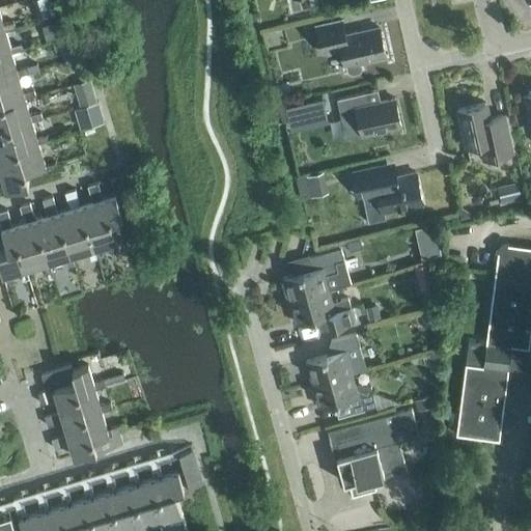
[(3,26),(0,14),(0,32),(5,31),(16,28),(14,23),(3,26)]
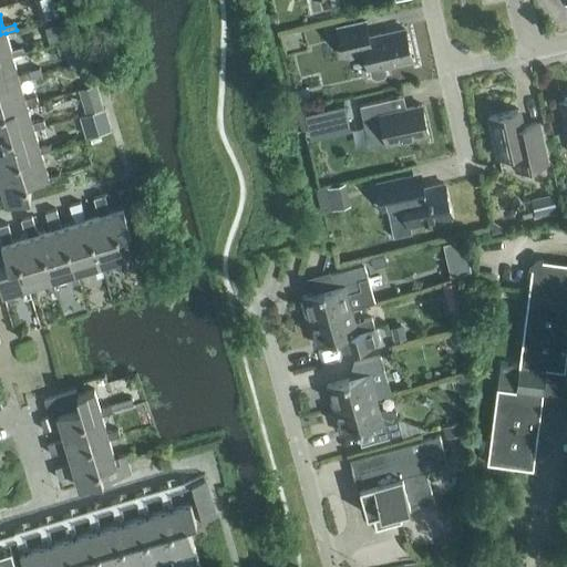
[(368,38),(363,22),(337,29),(342,57),(363,52),(368,70),(369,70),(371,76),(374,80),(382,78),(384,74),(383,66),(411,60),(403,30),(368,38)]
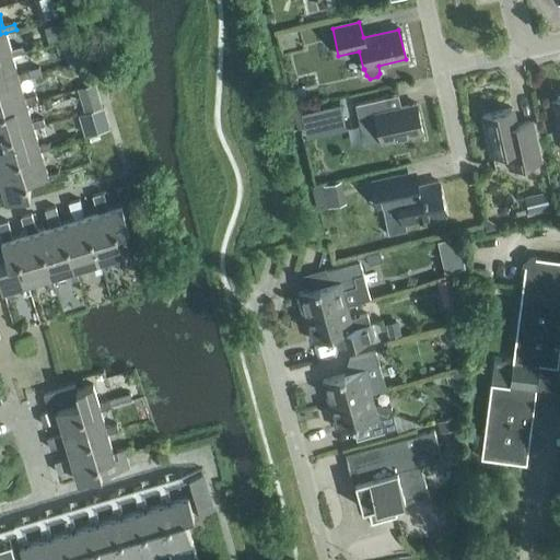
[(0,60),(12,57),(23,54),(22,48),(11,50),(6,33),(0,34),(0,60)]
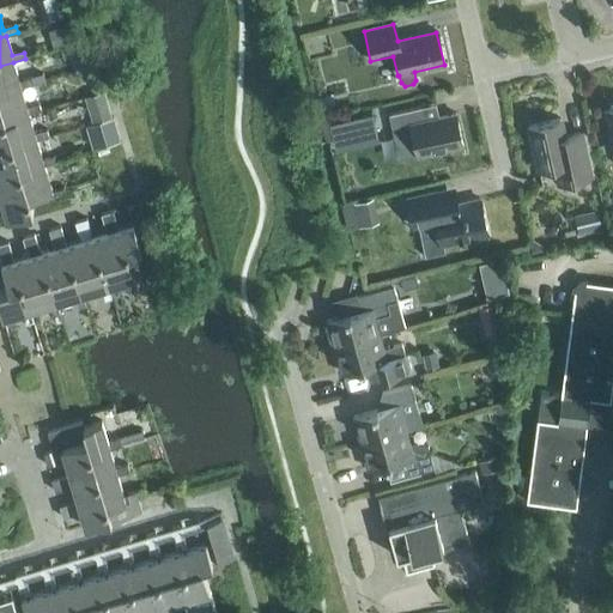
[(65,61),(79,55),(76,43),(72,44),(60,48),(65,61)]
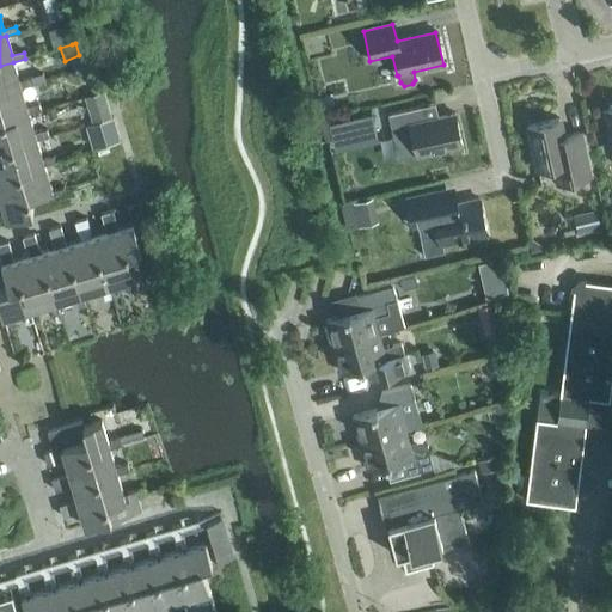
[(0,105),(0,93),(22,89),(34,85),(31,78),(19,81),(13,62),(0,66),(0,108),(1,109),(0,105)]
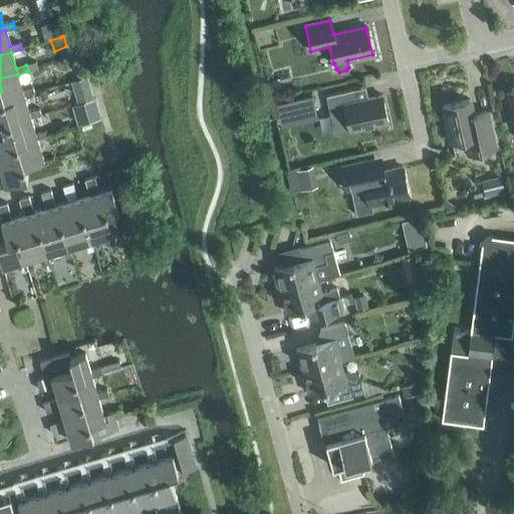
[(4,101),(24,96),(34,93),(32,87),(22,90),(18,74),(0,78),(0,88),(1,91),(0,90),(0,114),(7,112),(4,101)]
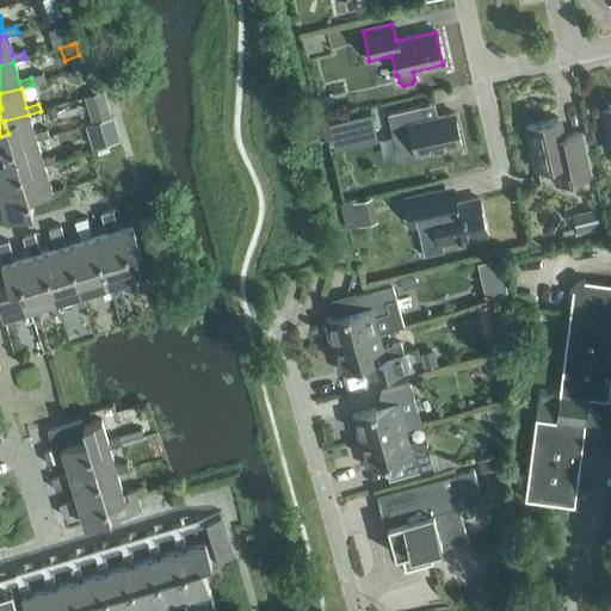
[(112,118),(113,118),(106,93),(86,98),(94,124),(112,118)]
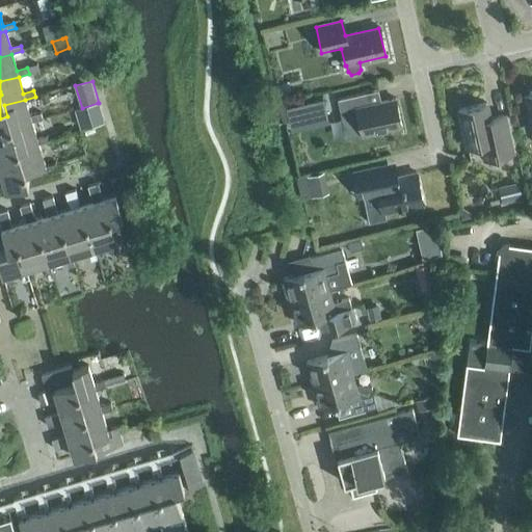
[(377,90),(337,100),(339,112),(345,139),(362,135),(401,127),(395,99),(380,103),(377,90)]
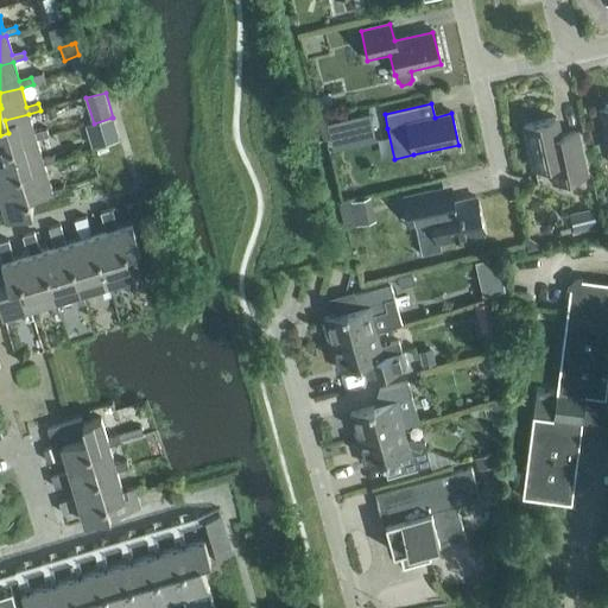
[(329,122),(334,141),(377,132),(372,113),(329,122)]
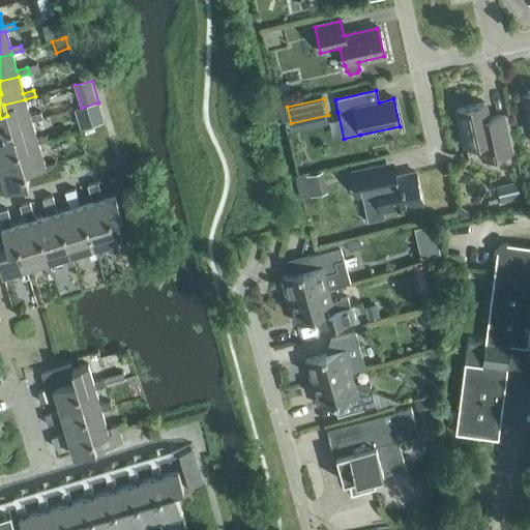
[(10,127),(32,122),(42,119),(40,113),(30,116),(25,99),(4,105),(7,116),(0,118),(0,143),(15,139),(10,127)]
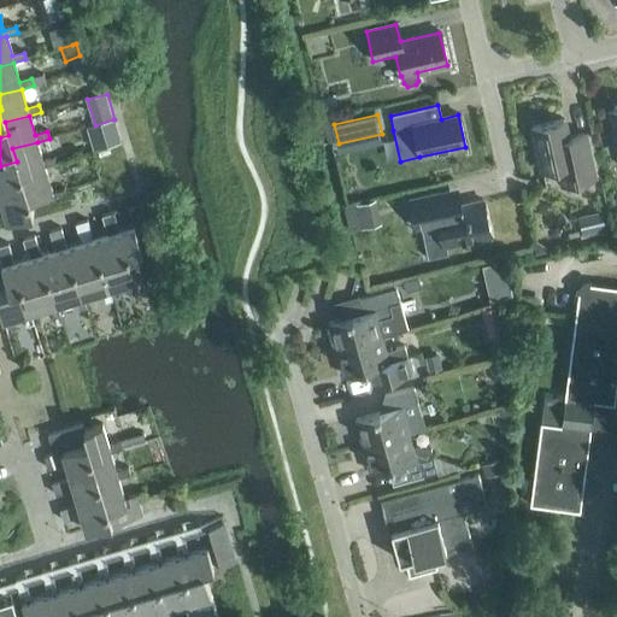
[(113,119),(95,125),(101,148),(121,142),(113,119)]
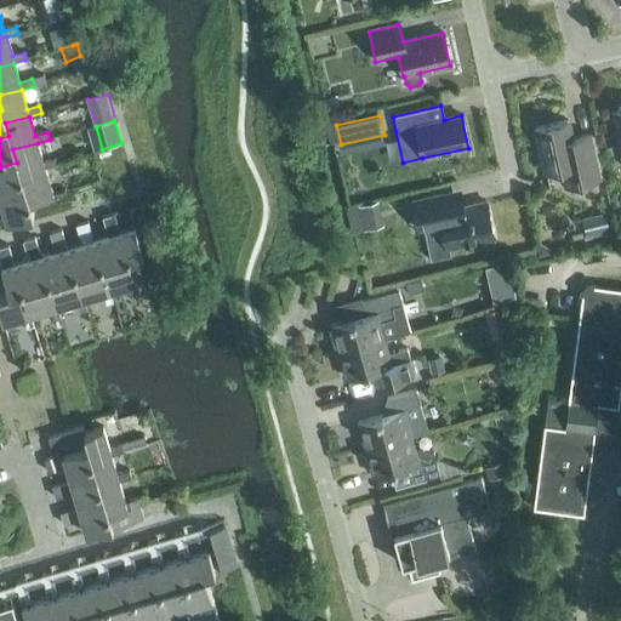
[(570,140),(567,121),(535,129),(545,172),(562,169),(567,187),(597,181),(587,136),(570,140)]
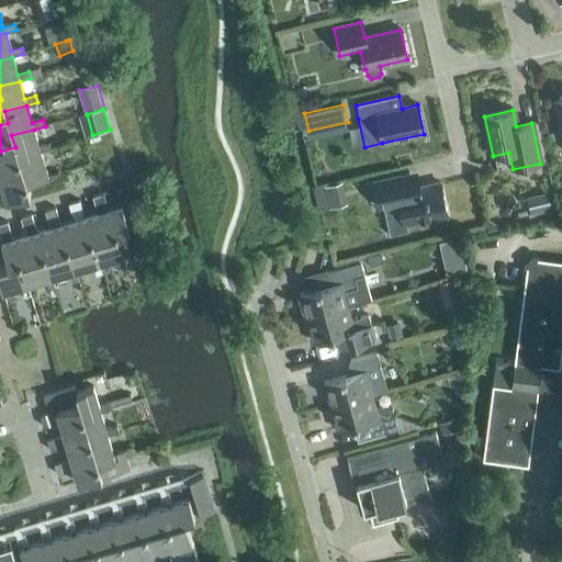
[(38,147),(34,130),(11,135),(15,147),(0,152),(0,178),(22,171),(19,159),(41,154),(38,147)]
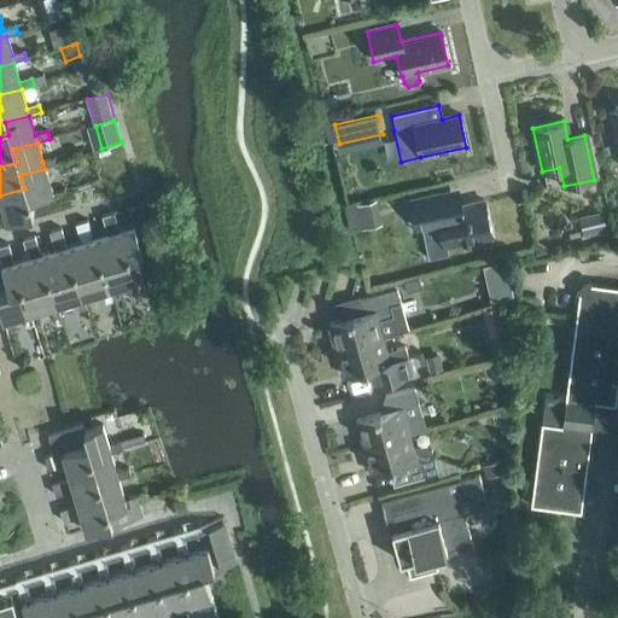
[(24,188),(0,196),(0,199),(7,223),(33,216),(29,202),(64,191),(63,185),(51,188),(45,169),(21,175),(24,188)]
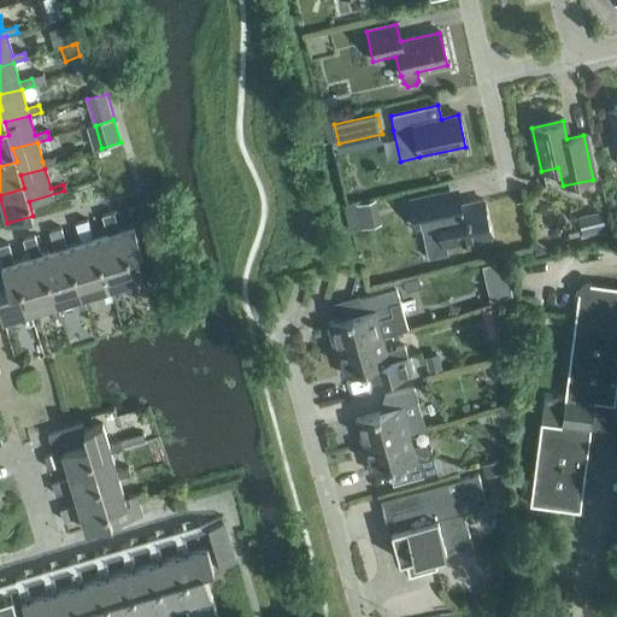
[(462,206),(459,189),(409,200),(415,229),(438,224),(444,247),(491,236),(482,201),(462,206)]
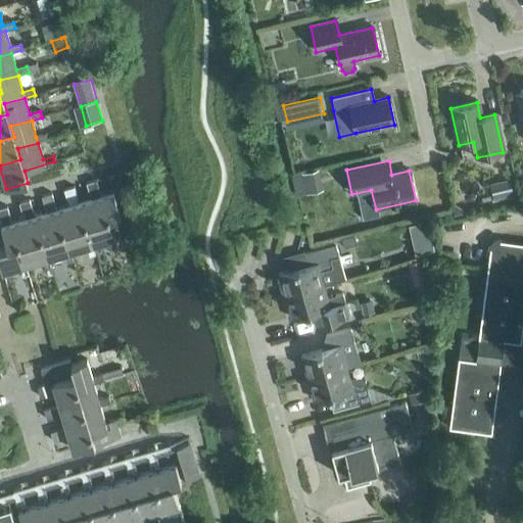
[(323,171),(295,174),(297,192),(325,189),(323,171)]
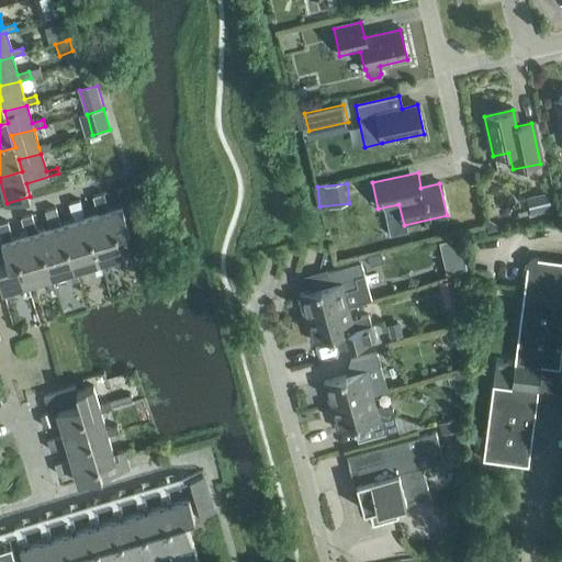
[(551,189),(530,193),(535,212),(555,208),(551,189)]
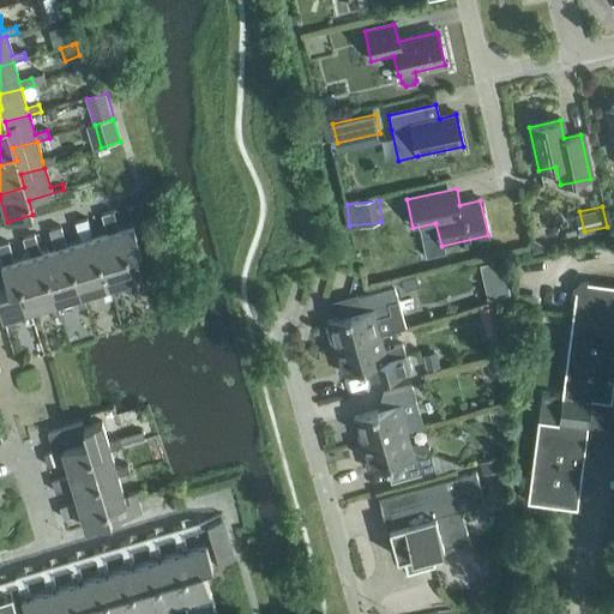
[(104,228),(116,224),(113,212),(101,216),(104,228)]
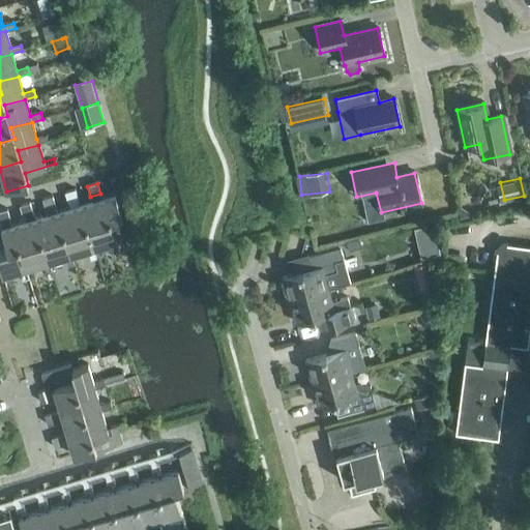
[(67,204),(78,201),(75,189),(64,193),(67,204)]
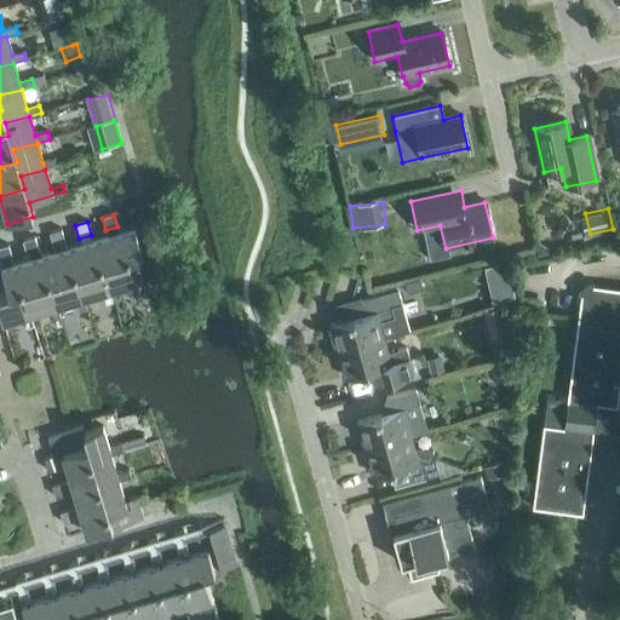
[(173,244),(170,227),(156,229),(160,246),(173,244)]
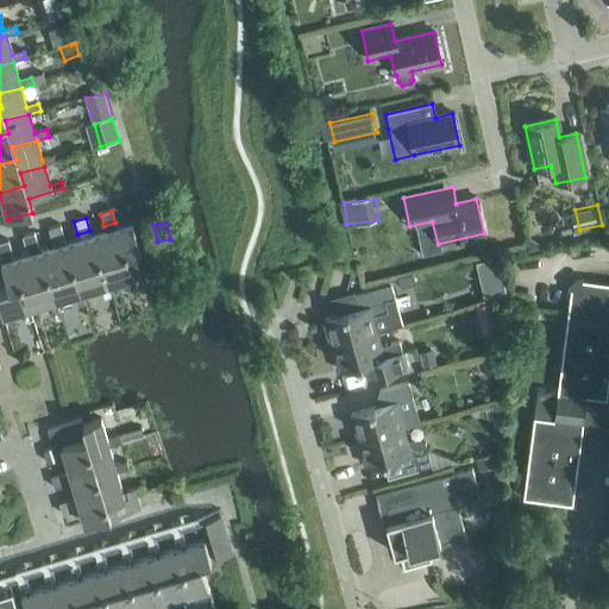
[(100,261),(107,286),(126,280),(130,292),(137,289),(131,269),(126,255),(140,250),(132,224),(106,232),(113,257),(100,261)]
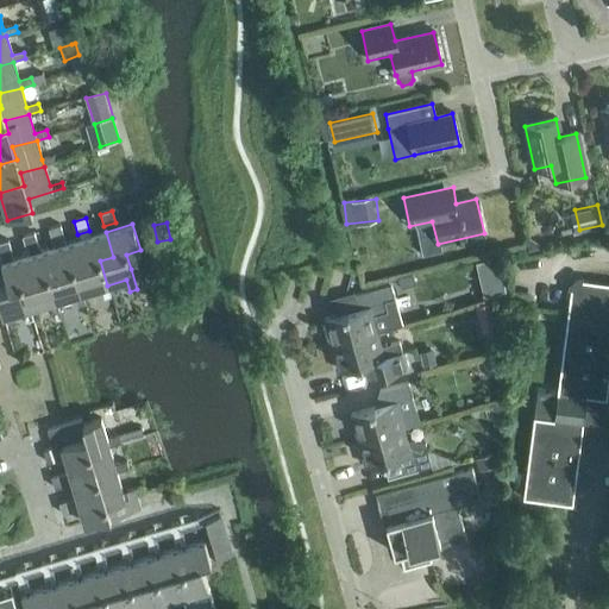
[(52,242),(64,238),(60,226),(48,230),(52,242)]
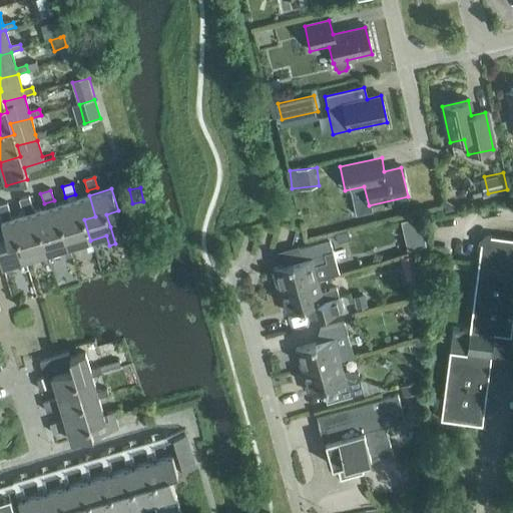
[(93,250),(90,240),(84,219),(95,216),(89,195),(67,202),(73,223),(62,227),(68,246),(85,242),(87,251),(93,250)]
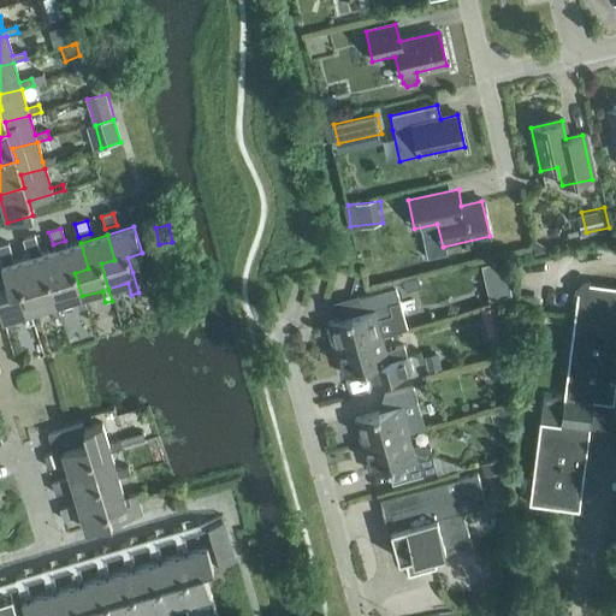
[(27,253),(39,249),(35,236),(23,240),(27,253)]
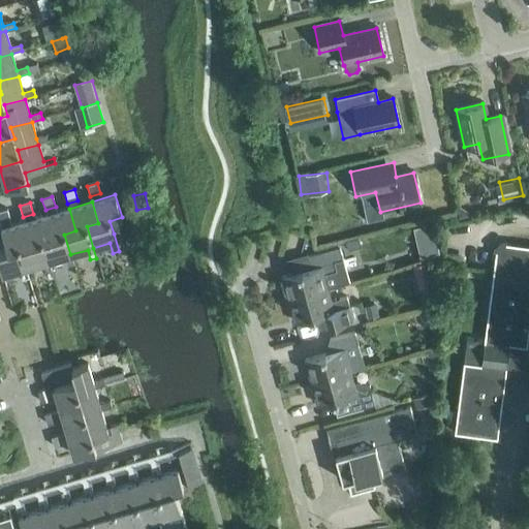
[(458,209),(460,220),(470,217),(470,214),(460,208),(458,209)]
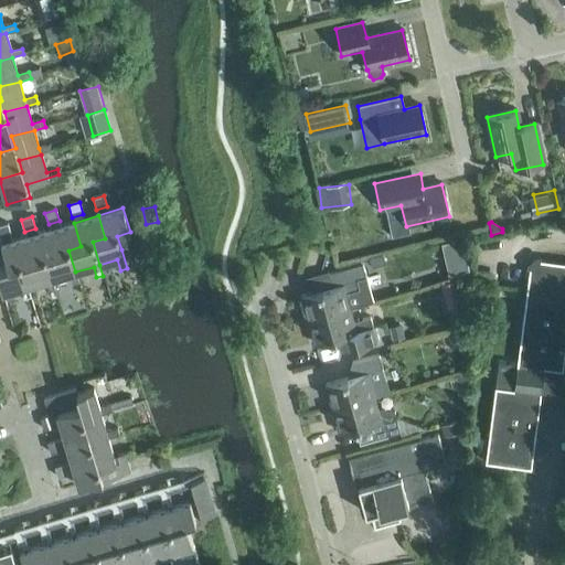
[(78,283),(75,272),(68,251),(81,246),(74,223),(50,230),(56,254),(44,257),(52,279),(70,274),(73,285),(78,283)]
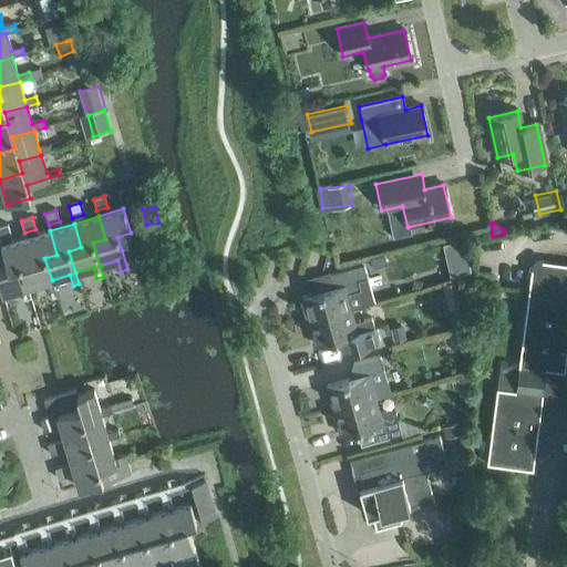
[(0,239),(11,236),(8,225),(0,227),(0,239)]
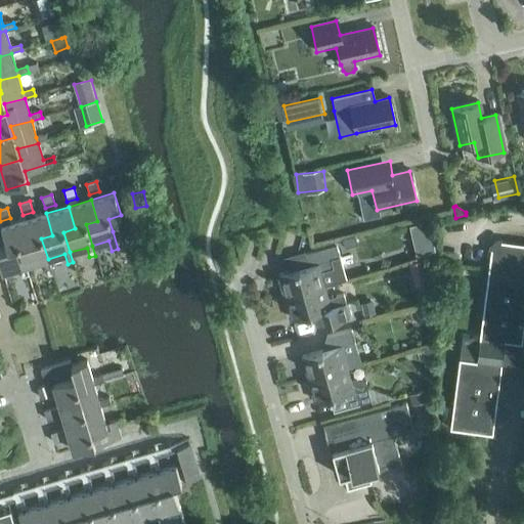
[(51,269),(48,259),(41,238),(52,235),(46,213),(24,220),(30,242),(18,246),(26,265),(42,261),(45,271),(51,269)]
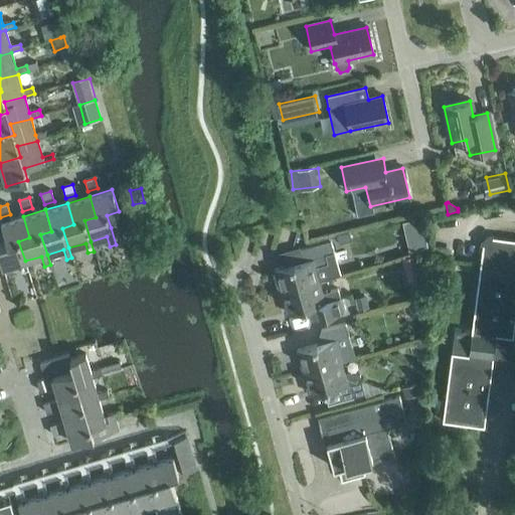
[(28,271),(25,261),(18,241),(29,237),(23,216),(1,222),(7,243),(0,245),(0,261),(2,268),(19,263),(22,273),(28,271)]
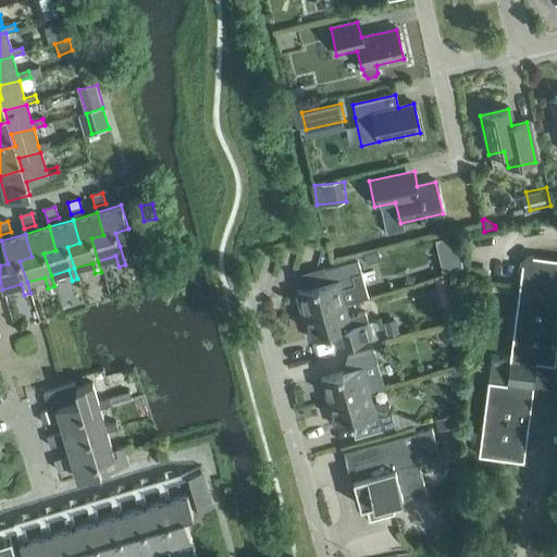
[(463,234),(442,234),(442,268),(462,268),(463,234)]
